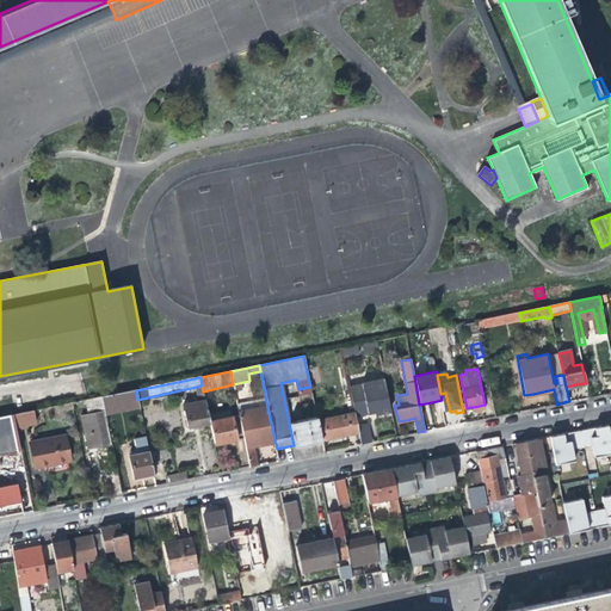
[(362,384),(350,388),(355,413),(356,417),(369,414),(375,412),(376,414),(390,412),(384,380),(362,384)]
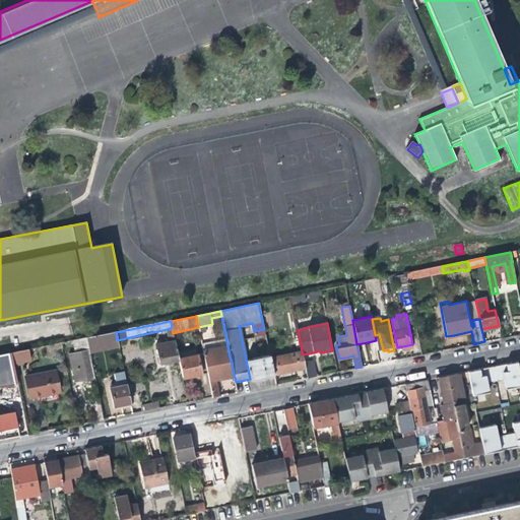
[(119,347),(117,340),(116,332),(85,338),(88,353),(119,347)]
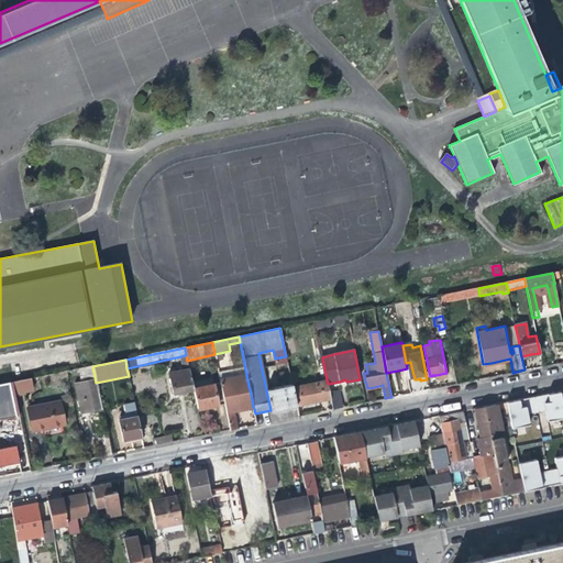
[(173,393),(194,388),(192,383),(187,361),(181,362),(184,371),(168,374),(173,393)]
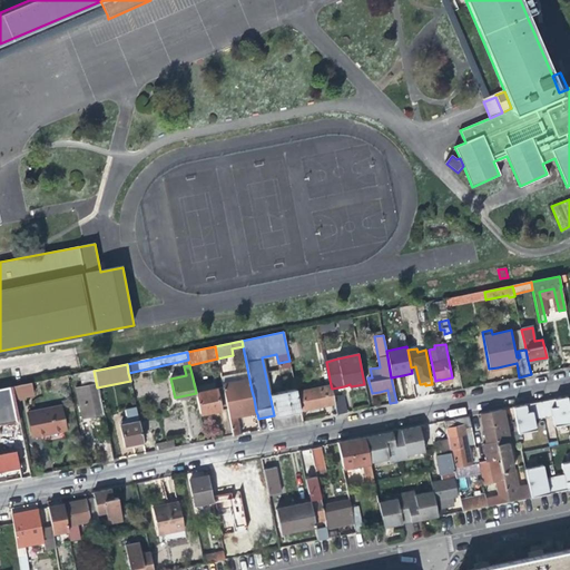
[(102,413),(97,387),(94,371),(66,376),(67,383),(81,380),(85,380),(86,386),(82,387),(75,389),(81,418),(86,416),(102,413)]
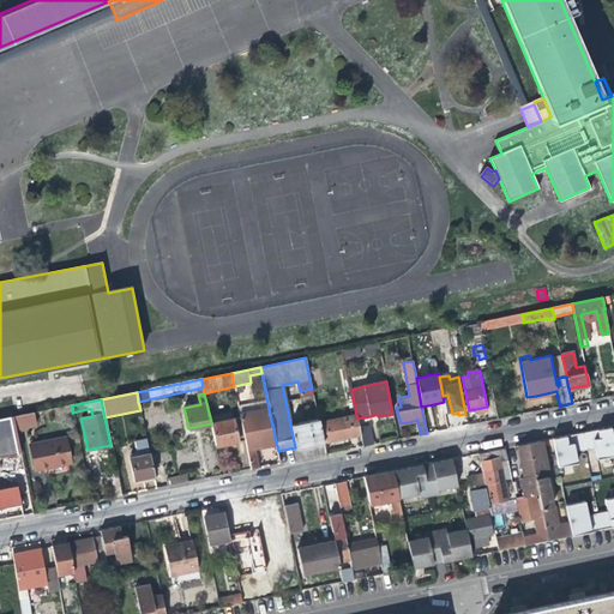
[(31,414),(12,417),(14,425),(14,429),(34,426),(31,414)]
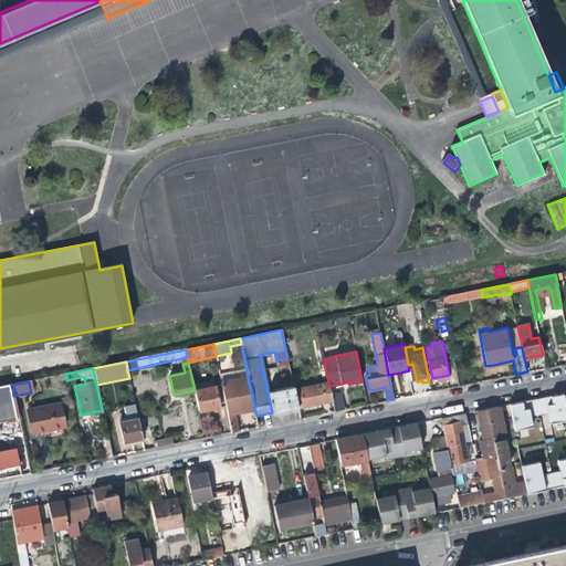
[(210,381),(194,385),(195,390),(198,410),(211,408),(226,406),(224,401),(223,394),(221,385),(215,386),(213,384),(210,384),(210,381)]
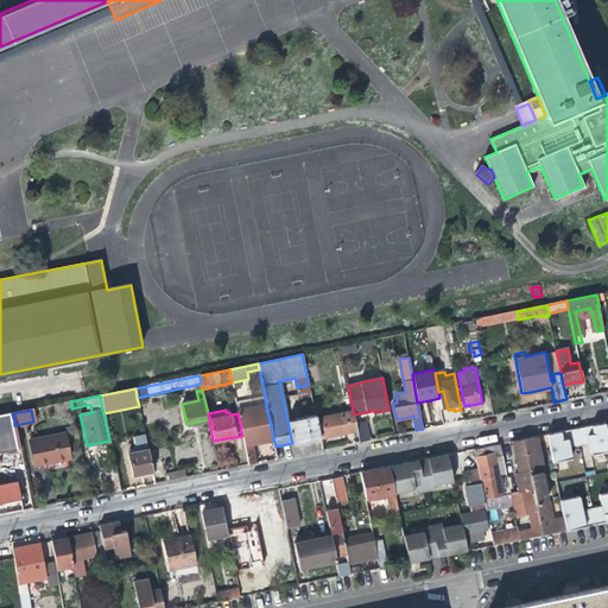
[(353,411),(316,418),(320,437),(341,432),(356,430),(355,423),(354,415),(353,411)]
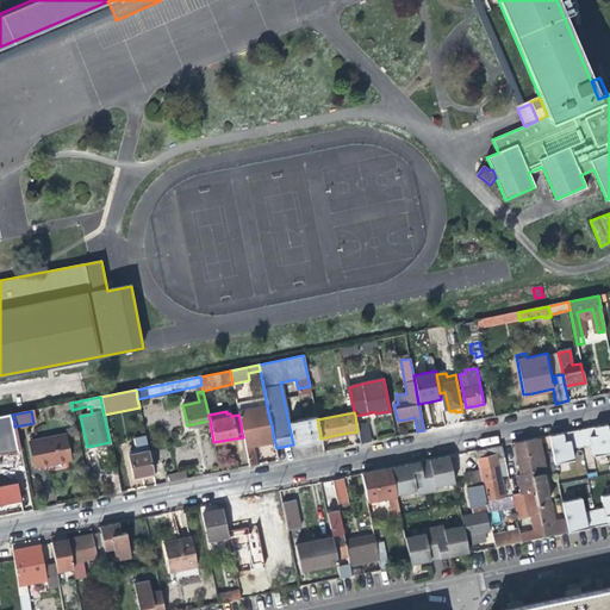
[(0,424),(14,422),(12,415),(0,416),(0,424)]
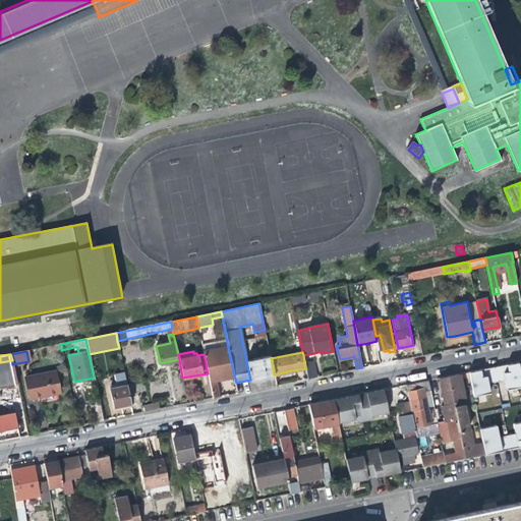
[(270,355),(246,360),(250,380),(265,377),(274,374),(271,358),(270,355)]
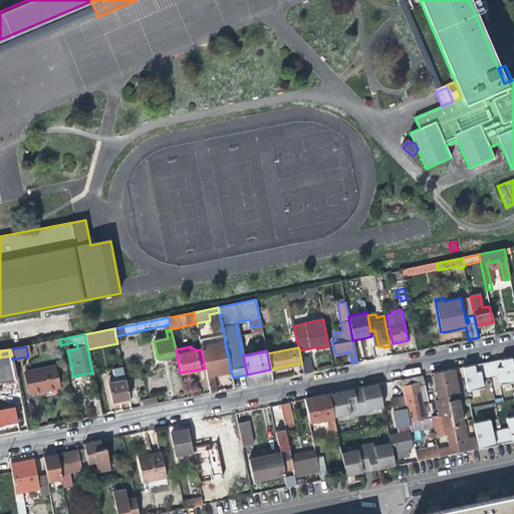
[(203,357),(204,364),(205,368),(210,393),(216,391),(212,375),(220,373),(231,371),(229,359),(227,352),(203,357)]
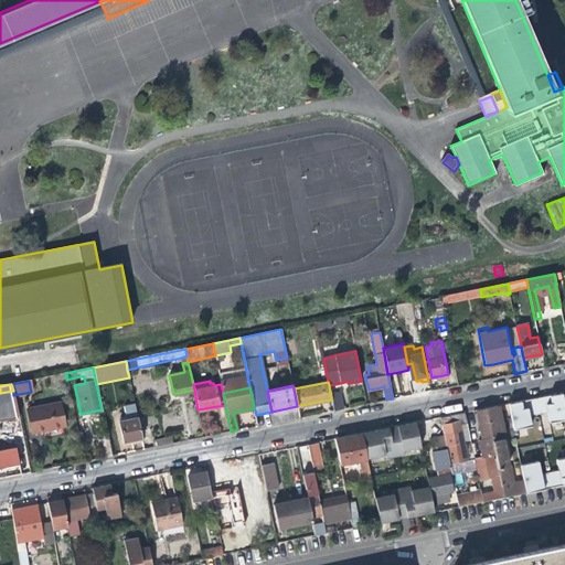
[(340,391),(330,393),(331,400),(334,411),(343,408),(340,391)]
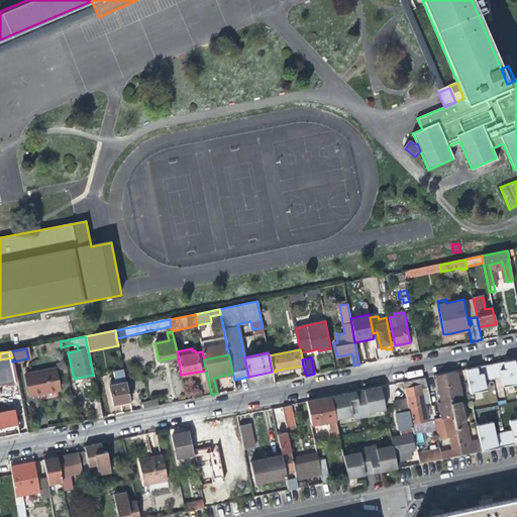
[(477,367),(464,370),(470,393),(486,390),(484,380),(501,377),(503,386),(516,383),(516,372),(516,366),(515,359),(503,362),(477,367)]
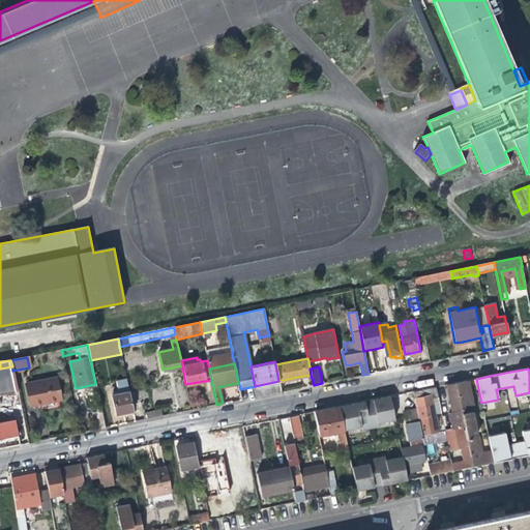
[(39,405),(61,401),(57,378),(25,383),(29,406),(39,405)]
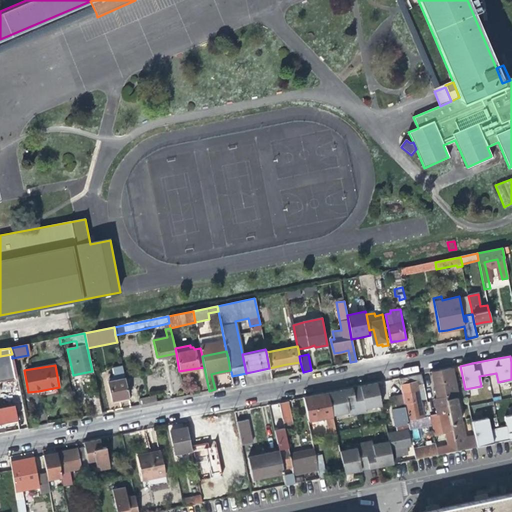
[(128,398),(122,366),(111,368),(113,380),(107,381),(111,401),(117,400),(128,398)]
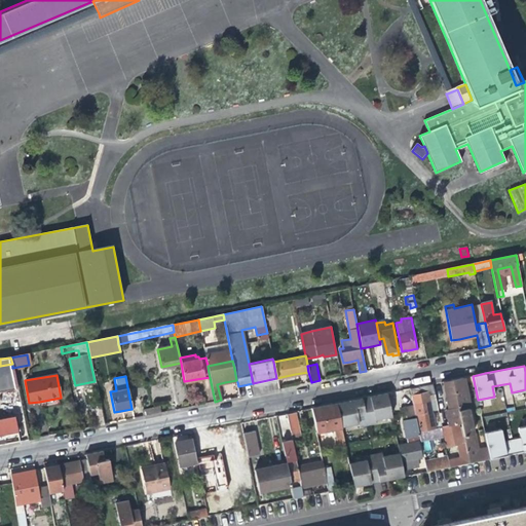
[(464,377),(453,380),(458,406),(459,410),(459,411),(465,441),(465,442),(466,448),(467,450),(467,453),(470,462),(489,458),(487,446),(477,448),(474,434),(468,408),(471,408),(467,390),(464,377)]
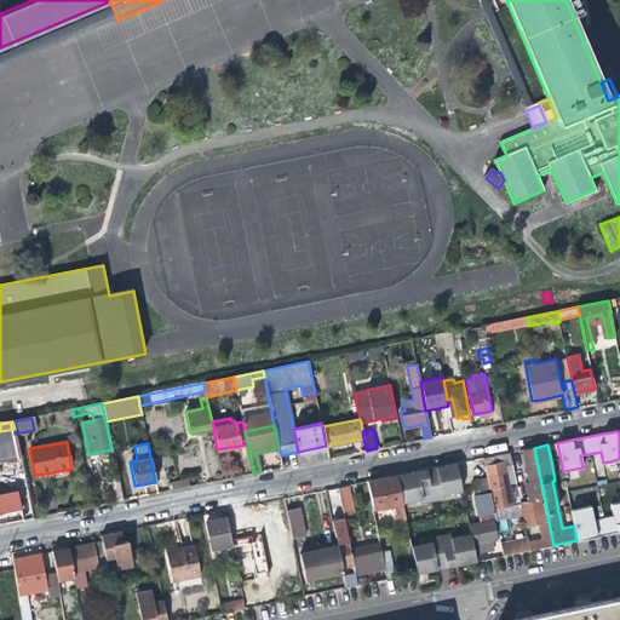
[(516,484),(520,503),(522,503),(526,526),(533,523),(533,526),(527,527),(528,538),(527,538),(528,544),(529,550),(554,545),(551,534),(540,535),(538,523),(549,520),(541,484),(541,483),(540,478),(534,448),(523,449),(526,464),(529,483),(516,484)]
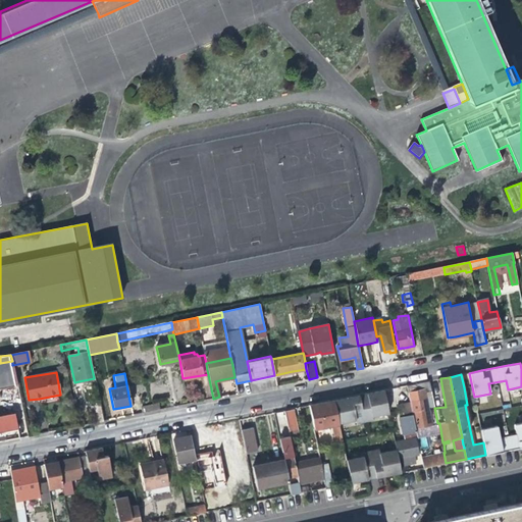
[(438,425),(437,423),(434,408),(431,392),(430,386),(420,388),(417,389),(416,383),(407,385),(408,392),(410,402),(412,415),(415,429),(438,425)]
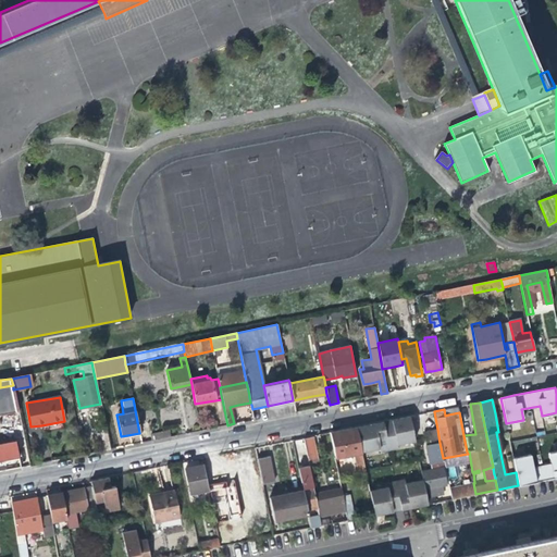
[(383,421),(387,443),(415,437),(410,416),(395,419),(383,421)]
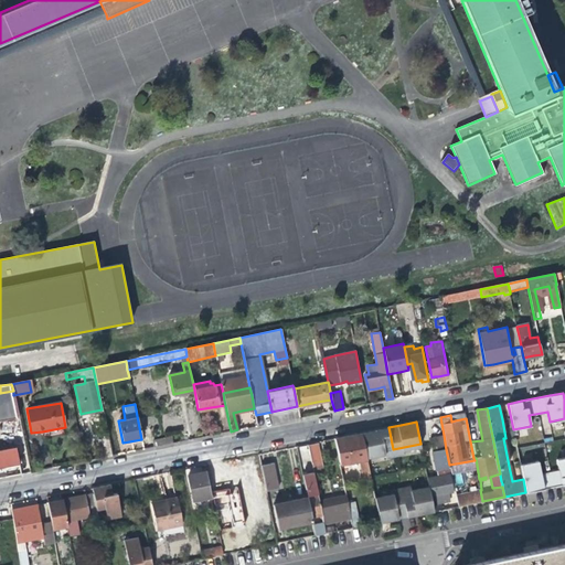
[(373,430),(362,433),(366,455),(393,449),(388,427),(373,430)]
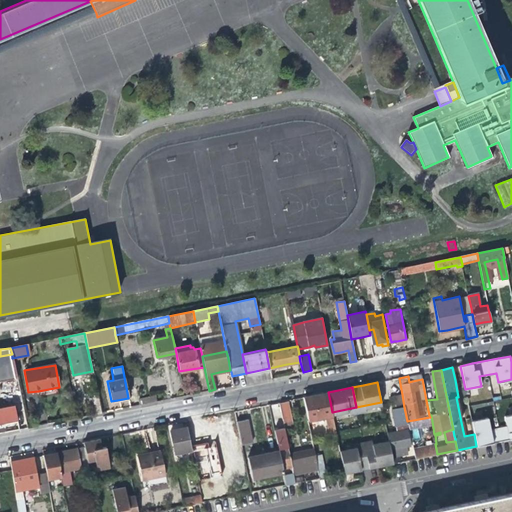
[(332,412),(328,392),(322,393),(315,395),(304,397),(308,418),(310,417),(313,437),(317,436),(318,440),(328,438),(327,434),(331,433),(327,414),(333,413),(332,412)]
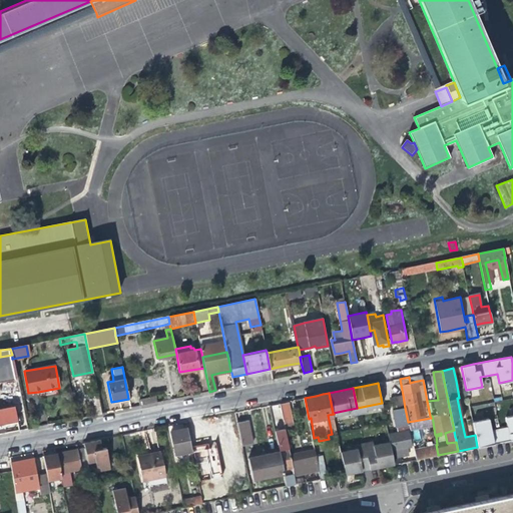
[(409,425),(408,422),(405,408),(403,395),(395,396),(396,402),(397,409),(393,410),(397,433),(390,435),(393,450),(397,449),(398,456),(408,454),(407,447),(411,447),(408,431),(402,432),(401,426),(409,425)]
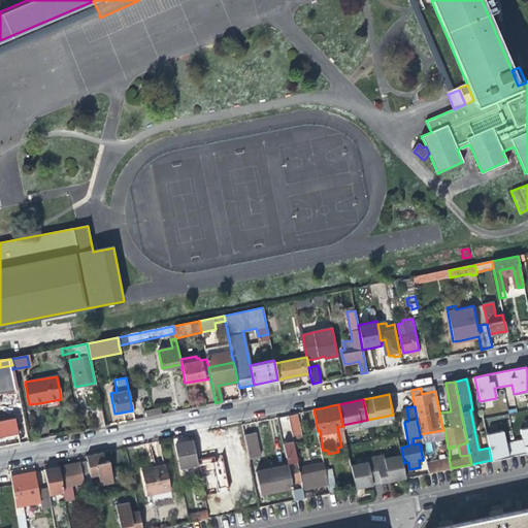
[(161,407),(145,410),(146,417),(162,415),(161,407)]
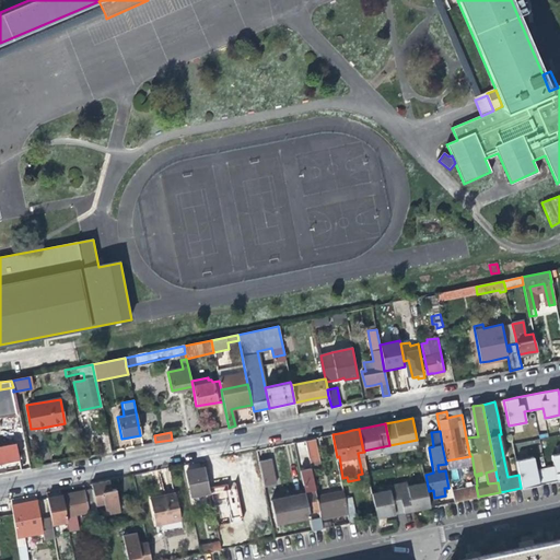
[(100,453),(109,452),(106,433),(96,435),(100,453)]
